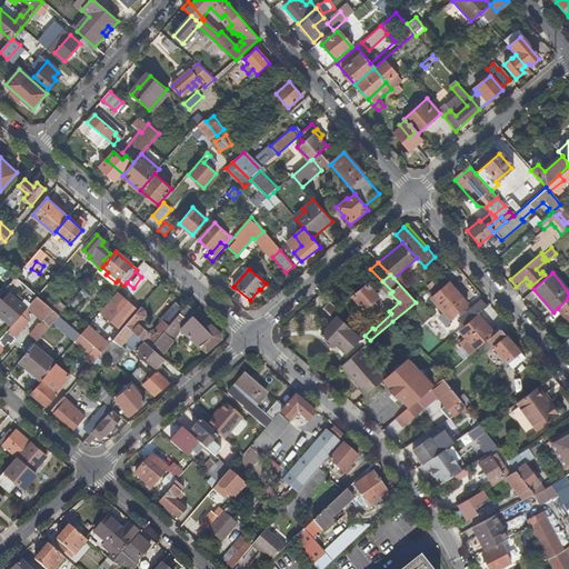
[(363,309),(379,297),(368,283),(352,297),(363,309)]
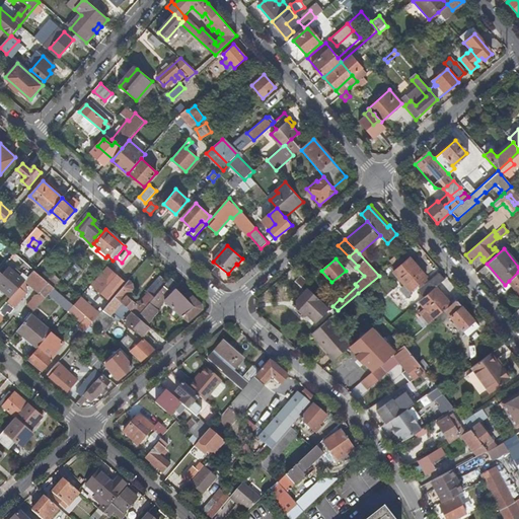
[(392,272),(403,286),(409,291),(426,278),(409,258),(392,272)]
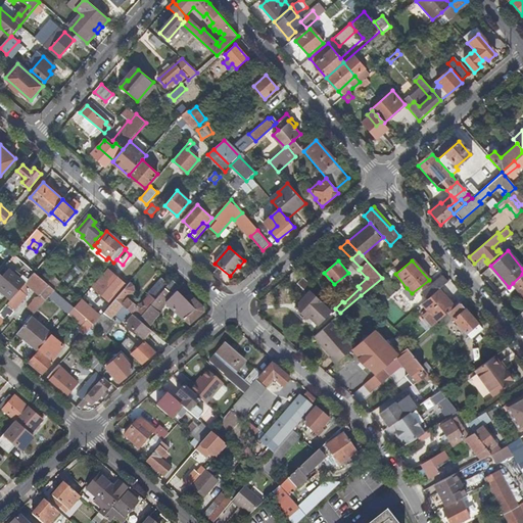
[(0,290),(10,300),(25,284),(19,279),(21,277),(15,271),(13,273),(9,269),(0,279),(0,290)]
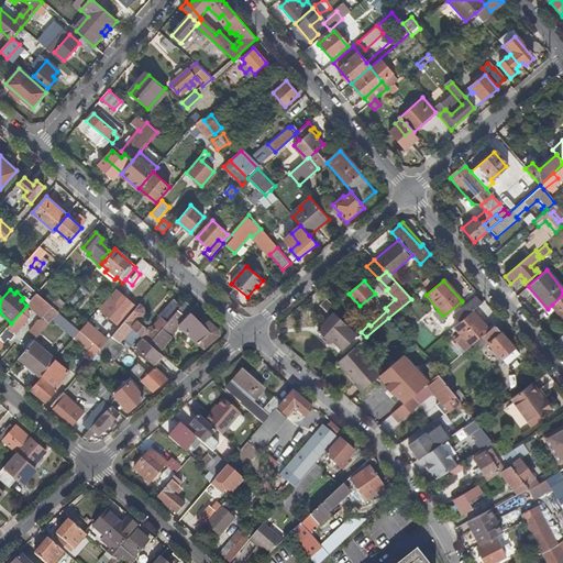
[(116,289),(106,301),(112,308),(106,316),(117,324),(123,318),(122,316),(133,304),(116,289)]
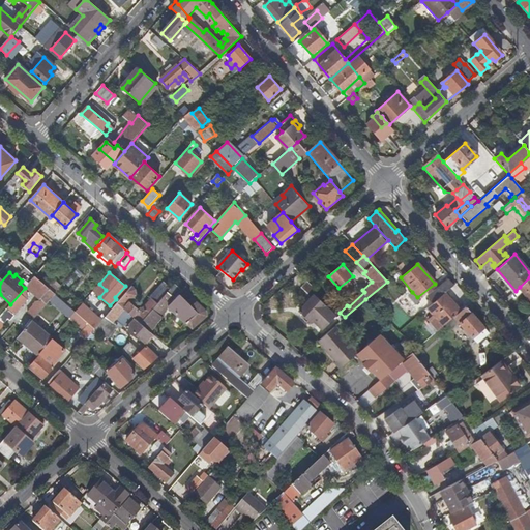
[(46,278),(52,285),(55,281),(56,280),(50,273),(46,278)]
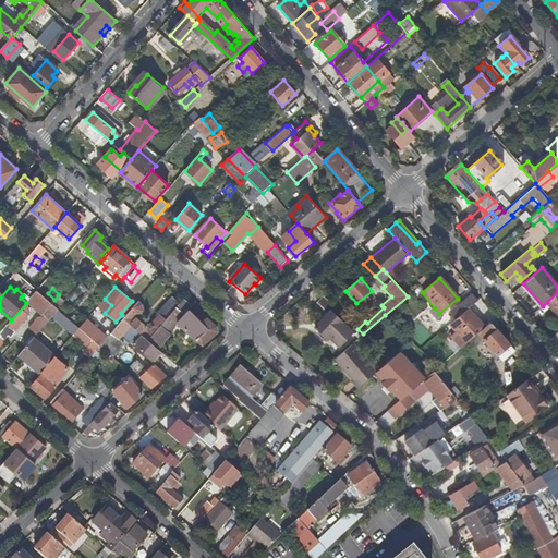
[(32,331),(36,335),(58,310),(51,303),(36,291),(27,302),(45,316),(32,331)]
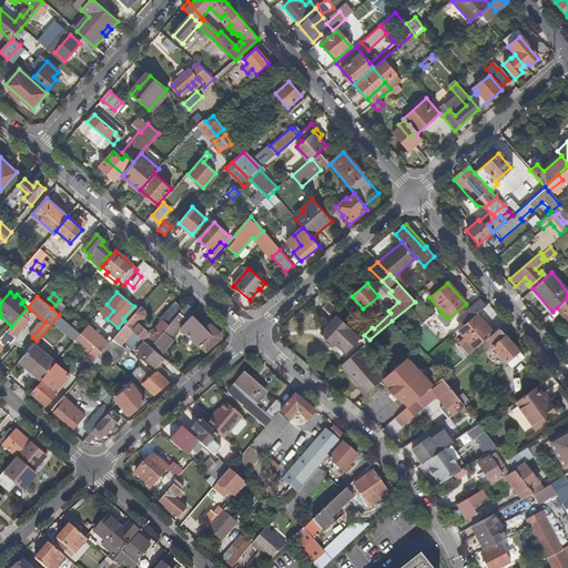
[(567,297),(557,307),(567,320),(567,297)]
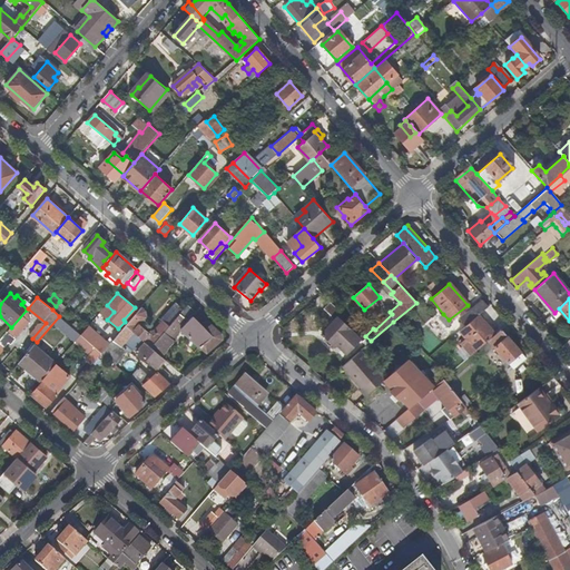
[(478,316),(488,307),(481,301),(464,315),(470,322),(478,316)]
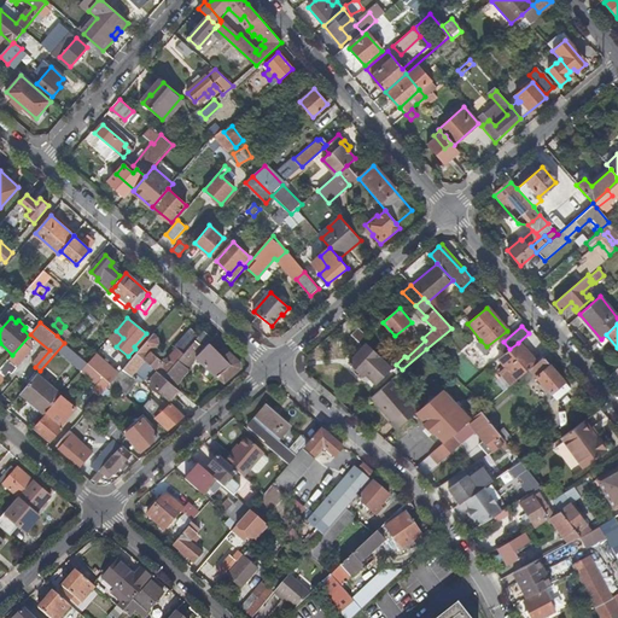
[(60,332),(57,336),(64,343),(73,334),(64,327),(60,332)]
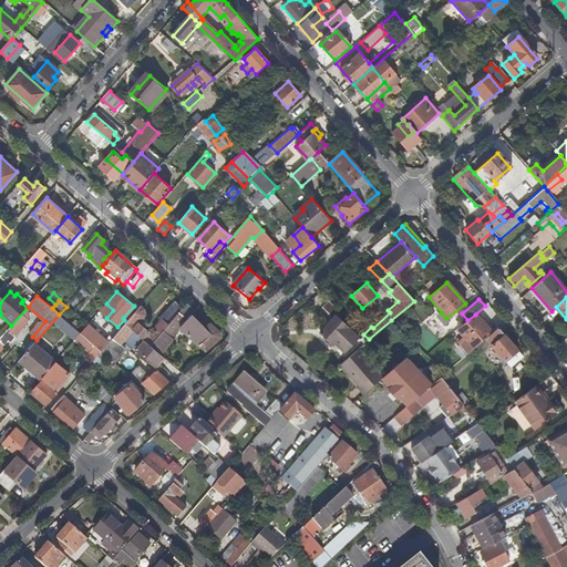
[(347,319),(328,300),(320,307),(332,319),(315,337),(328,349),(330,347),(340,356),(357,339),(341,325),(347,319)]
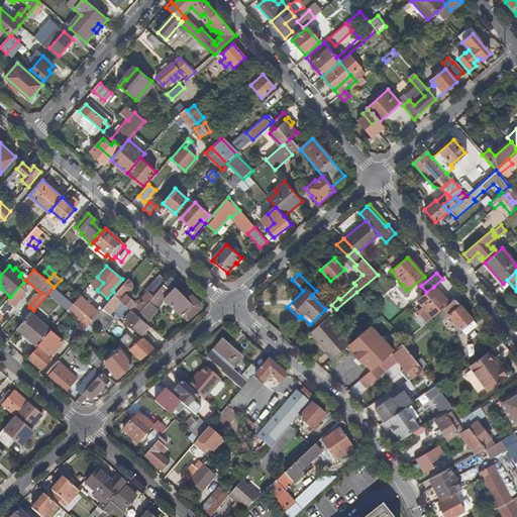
[(121,301),(132,311),(137,315),(164,285),(167,281),(161,276),(147,290),(150,292),(146,293),(141,300),(136,301),(134,302),(126,295),(132,288),(132,283),(128,280),(114,295),(121,301)]
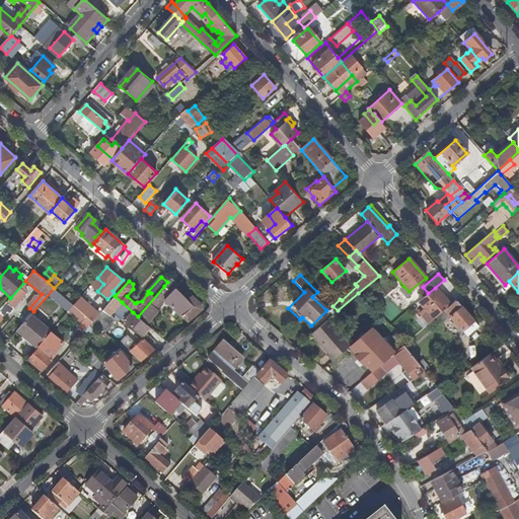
[(173,291),(178,285),(170,278),(167,282),(164,286),(171,292),(173,291)]
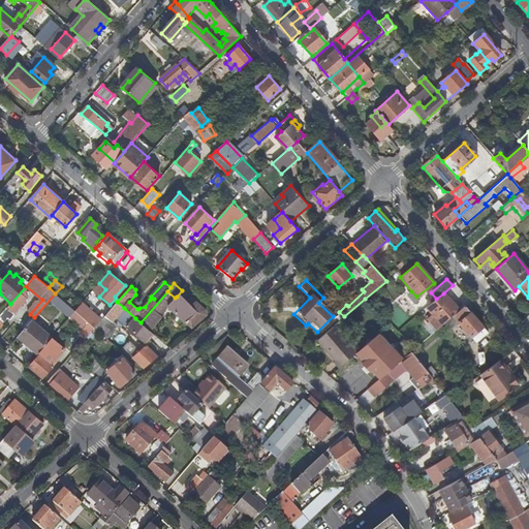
[(10,304),(7,308),(14,314),(18,311),(14,308),(27,293),(25,287),(10,304)]
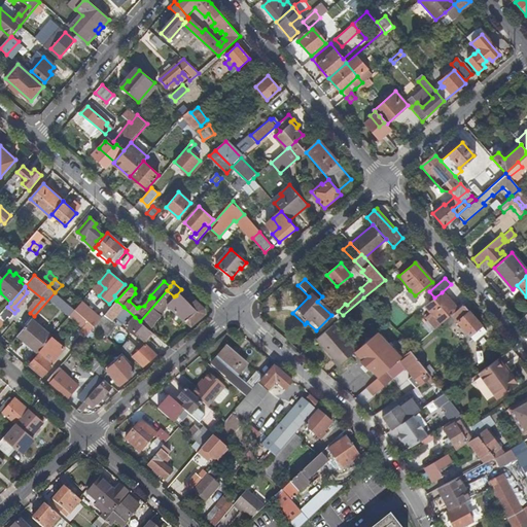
[(140,321),(148,328),(161,314),(161,313),(168,304),(191,326),(205,315),(205,308),(196,301),(190,305),(187,302),(184,304),(176,295),(174,296),(167,290),(140,321)]
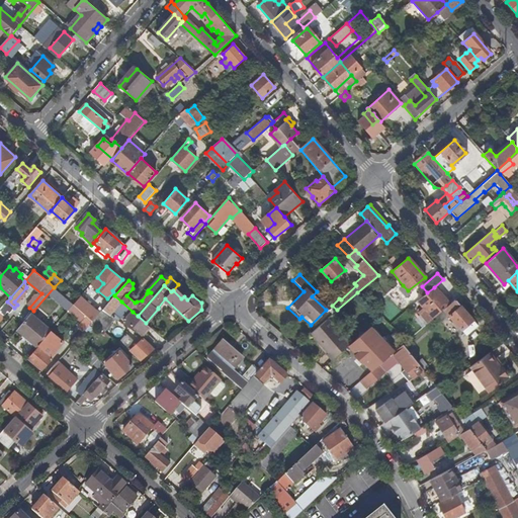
[(408,290),(403,285),(398,288),(405,297),(410,293),(408,290)]
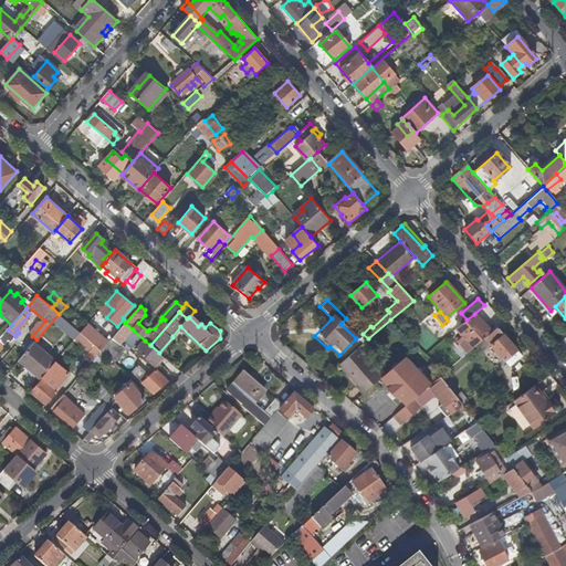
[(483,338),(491,333),(474,314),(467,320),(456,329),(462,337),(458,342),(467,353),(483,338)]
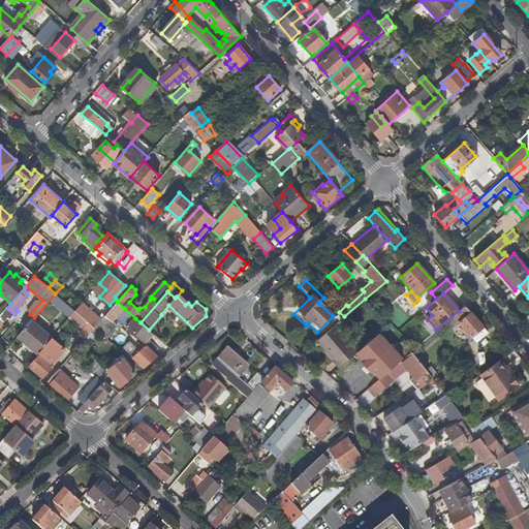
[(83,302),(75,311),(81,315),(88,306),(83,302)]
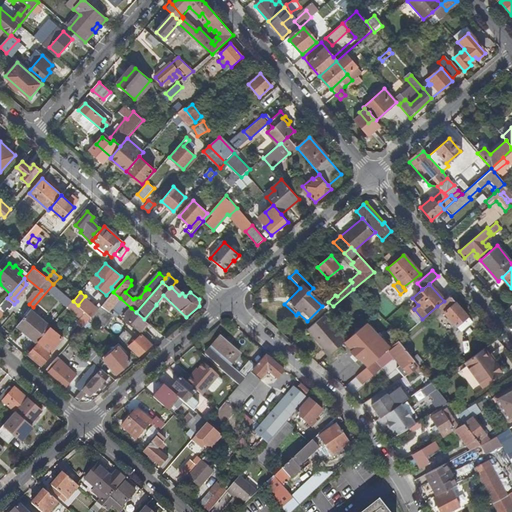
[(111,308),(113,306),(120,298),(113,292),(104,302),(111,308)]
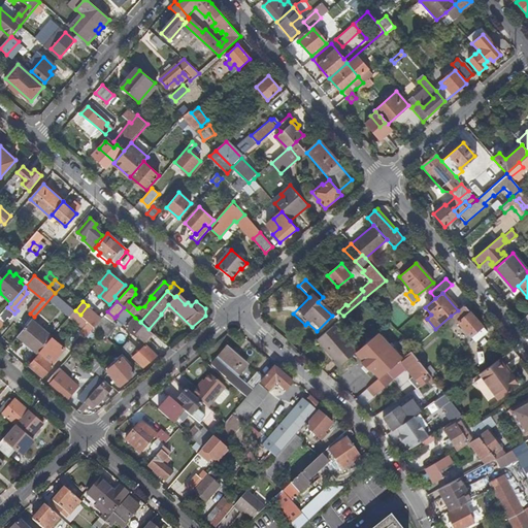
[(486,332),(463,305),(458,310),(451,316),(473,342),(486,332)]
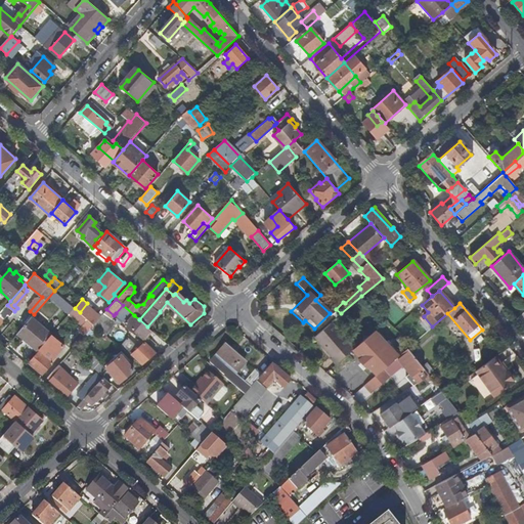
[(116,313),(127,322),(134,315),(123,305),(116,313)]
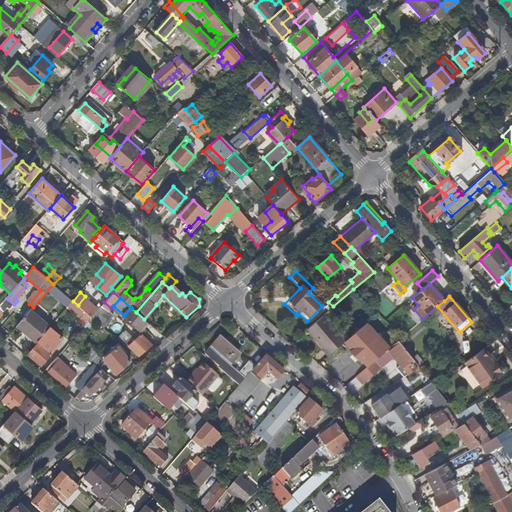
[(73,301),(68,306),(87,323),(92,317),(86,312),(78,305),(73,301)]
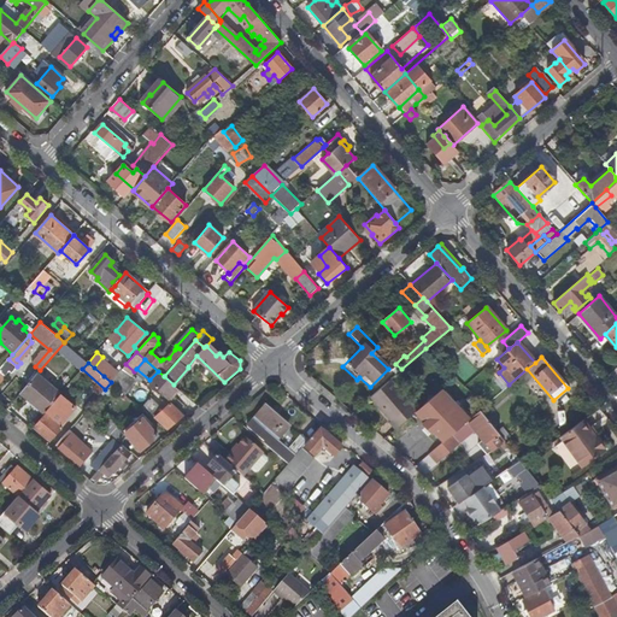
[(125,365),(121,370),(133,381),(137,376),(125,365)]
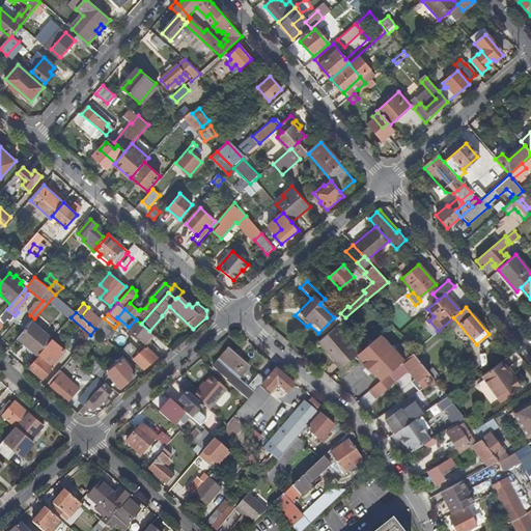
[(100,333),(105,338),(114,328),(104,318),(99,326),(95,329),(100,333)]
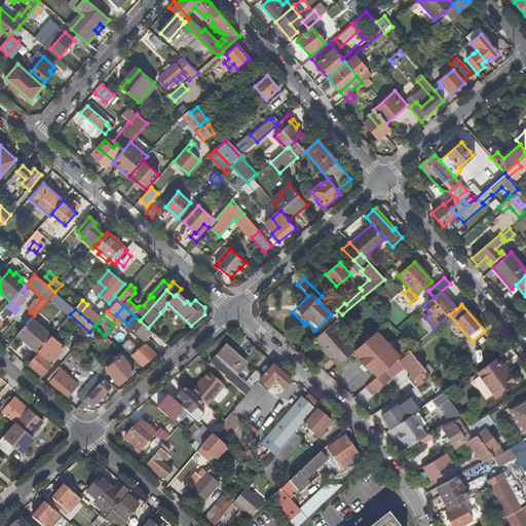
[(144,339),(151,331),(148,328),(140,321),(135,316),(127,324),(144,339)]
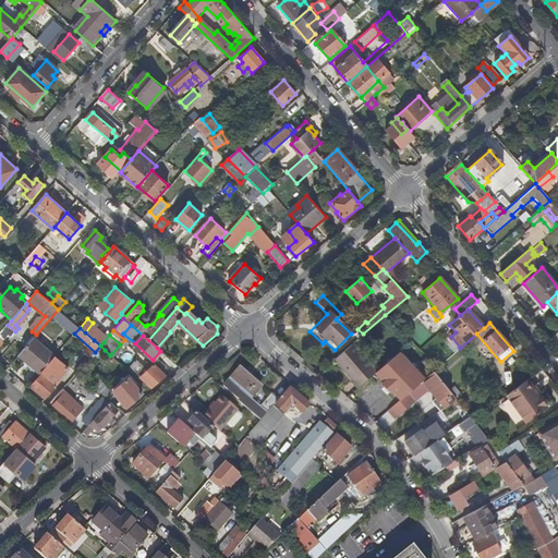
[(34,337),(19,354),(40,373),(55,355),(34,337)]
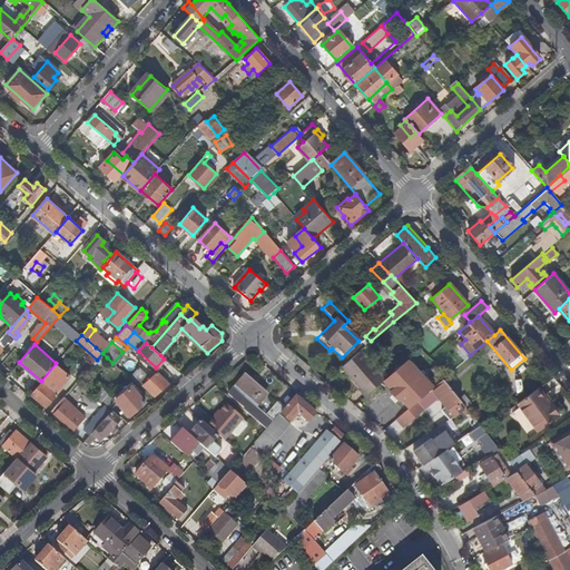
[(99,344),(96,347),(102,353),(106,350),(99,344)]
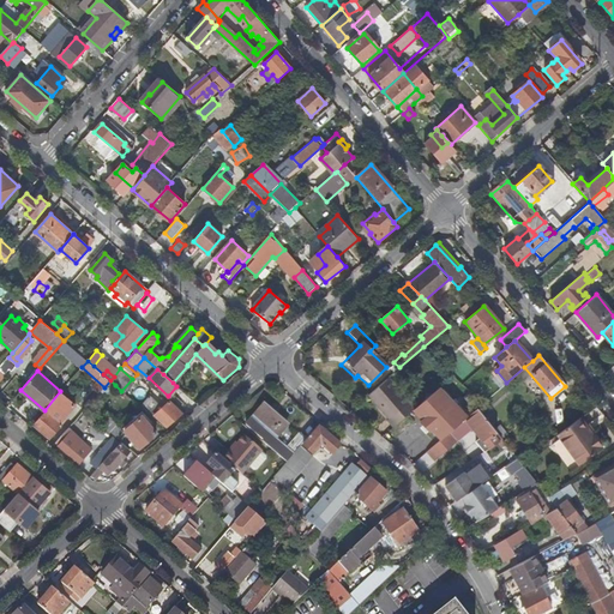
[(387,377),(368,393),(389,417),(386,420),(393,426),(410,410),(417,404),(413,397),(409,401),(387,377)]
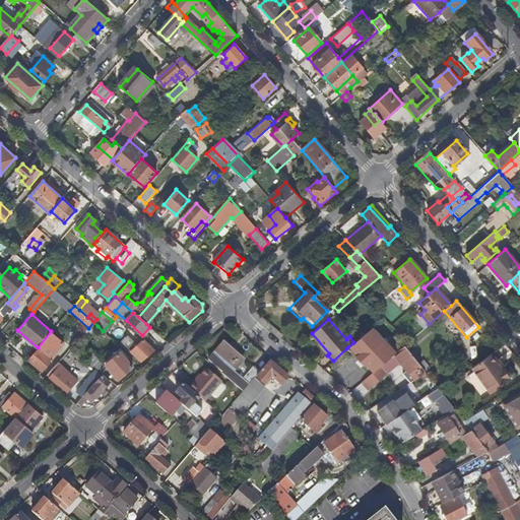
[(88,328),(85,331),(89,335),(98,326),(93,322),(88,328)]
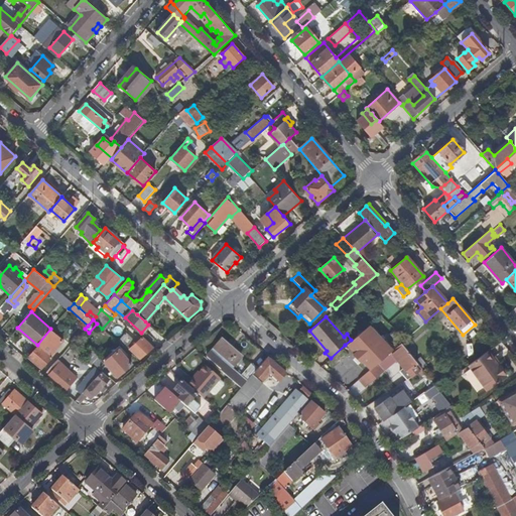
[(351,340),(345,345),(367,371),(385,357),(393,350),(370,323),(351,340)]
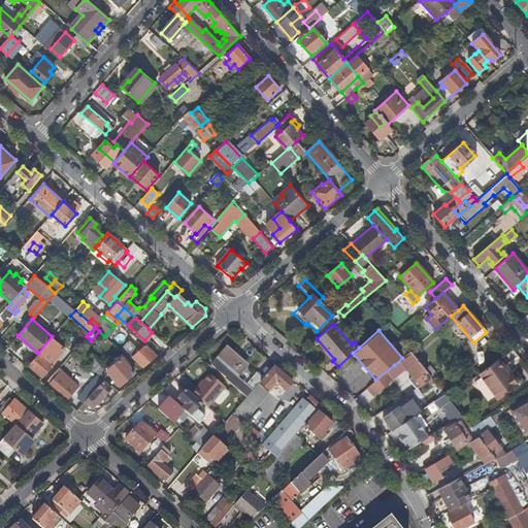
[(52,336),(38,353),(40,354),(53,364),(66,349),(52,336)]
